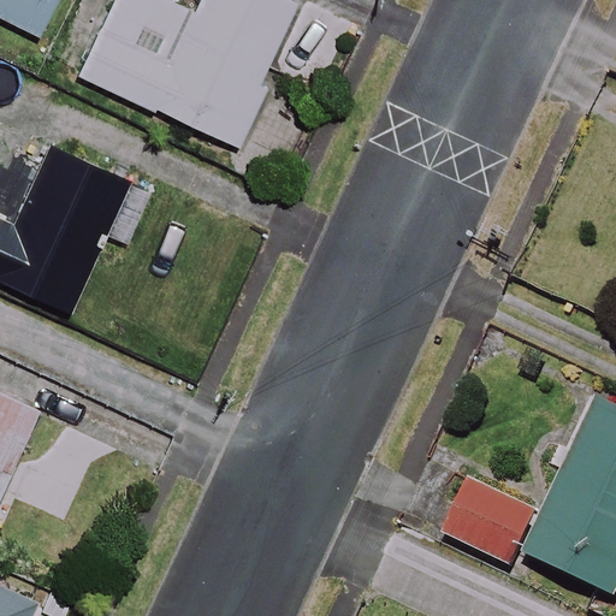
[(0,0),(0,12),(41,31),(55,0),(0,0)]
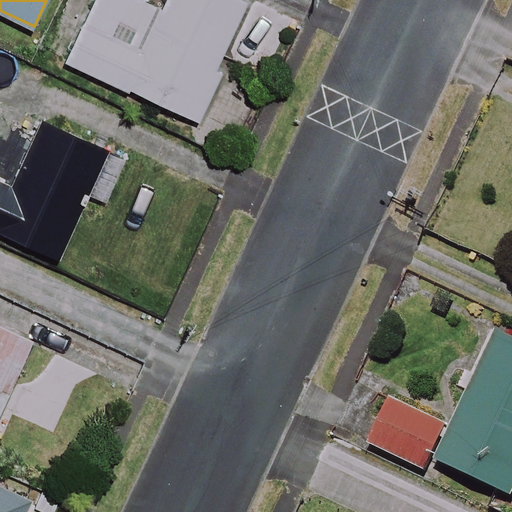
[(148,0),(91,0),(65,64),(201,121),(251,0),(250,0),(167,0),(165,7),(148,0)]
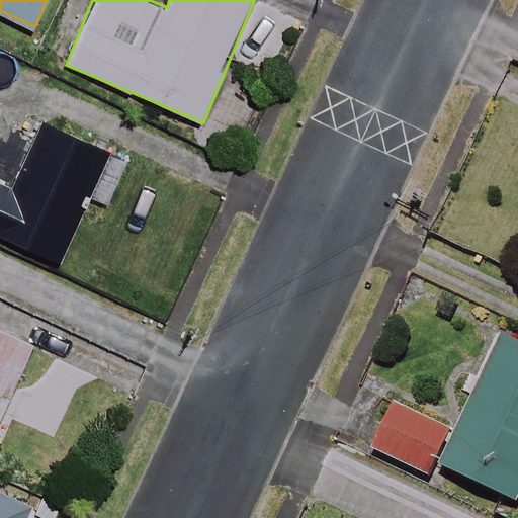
[(303,24),(259,5),(237,58),(279,76),(303,24)]
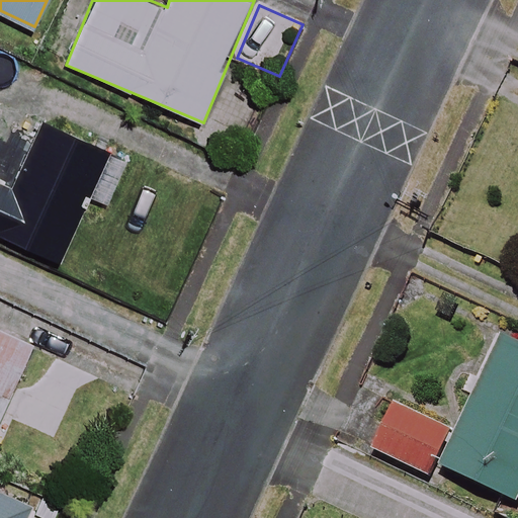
[(107,150),(42,122),(14,188),(0,181),(0,236),(60,262),(107,150)]
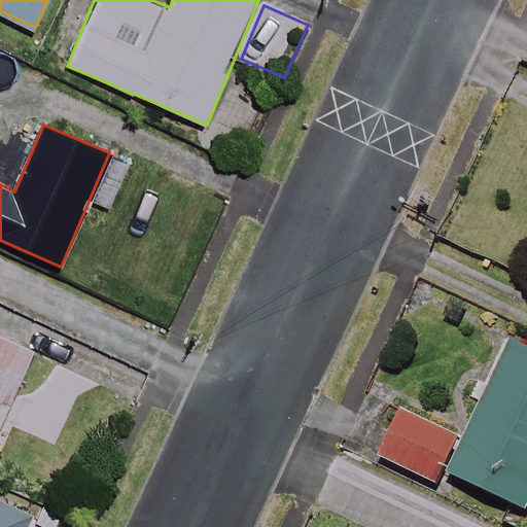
[(0,426),(37,352),(0,332),(0,426)]
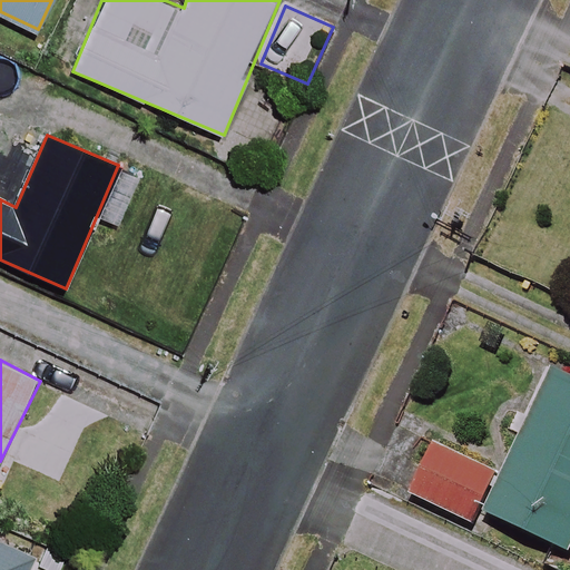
[(569,551),(569,380),(556,373),(546,369),(527,411),(516,405),(505,428),(527,436),(508,478),(439,444),(414,495),(479,527),(485,513),(569,551)]
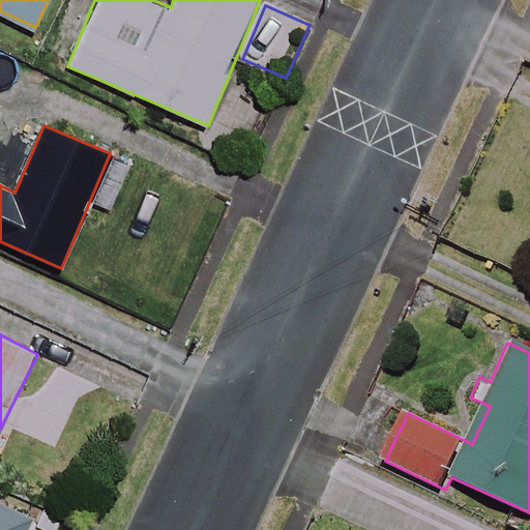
All buildings are outlined.
